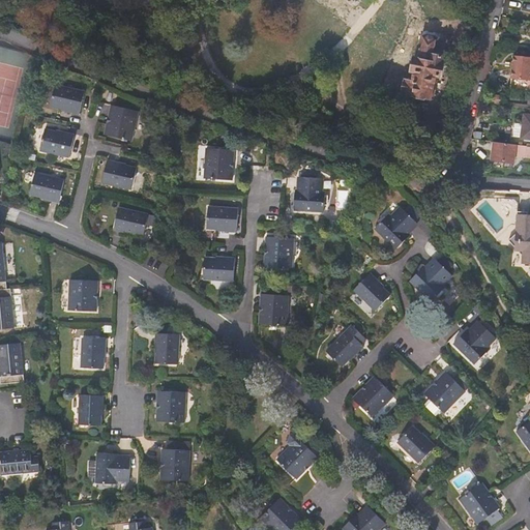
[(440,70),(441,65),(443,52),(438,51),(439,47),(448,46),(449,45),(449,43),(450,42),(450,41),(450,40),(450,39),(450,38),(444,37),(443,39),(443,40),(438,39),(438,37),(434,36),(434,35),(427,34),(425,35),(422,35),(417,60),(416,60),(412,82),(406,81),(403,93),(431,99),(435,77),(439,78),(440,70)]
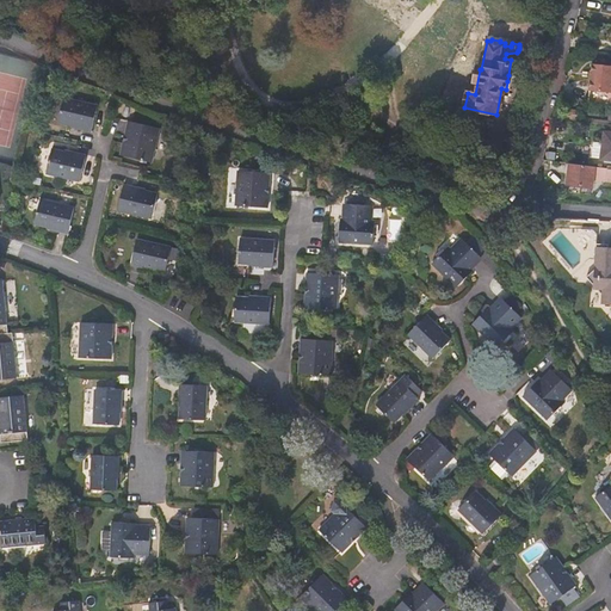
[(610,104),(610,66),(592,63),(591,76),(588,91),(587,103),(610,104)]
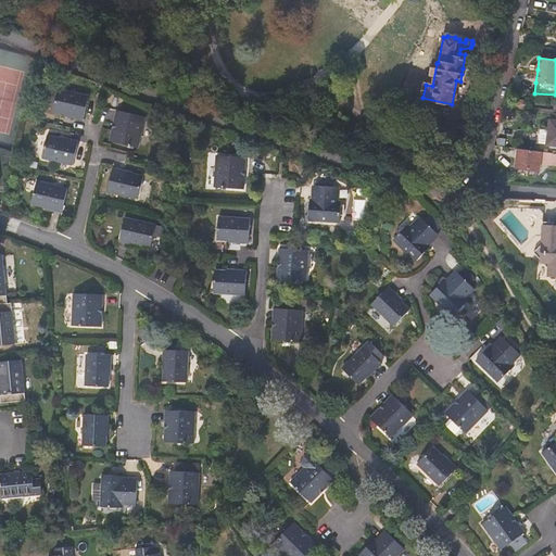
[(64,116),(71,117),(83,121),(88,97),(58,89),(53,112),(65,114),(64,116)]
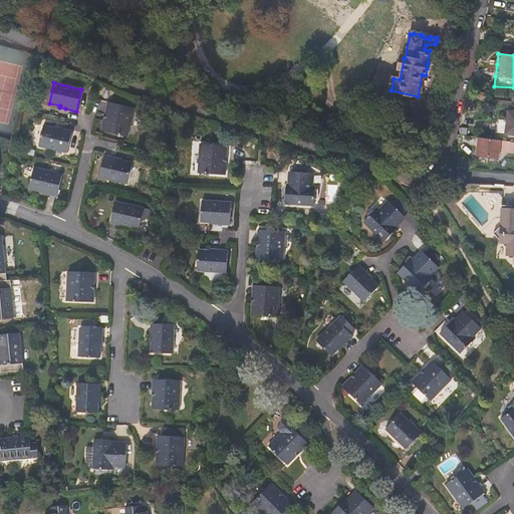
[(513,96),(513,97),(512,101),(492,99),(491,102),(513,104),(513,96)]
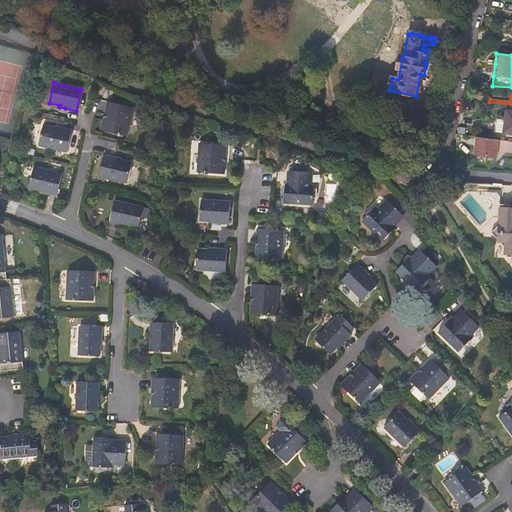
[(133,107),(108,101),(105,113),(101,130),(114,133),(127,136),(133,107)]
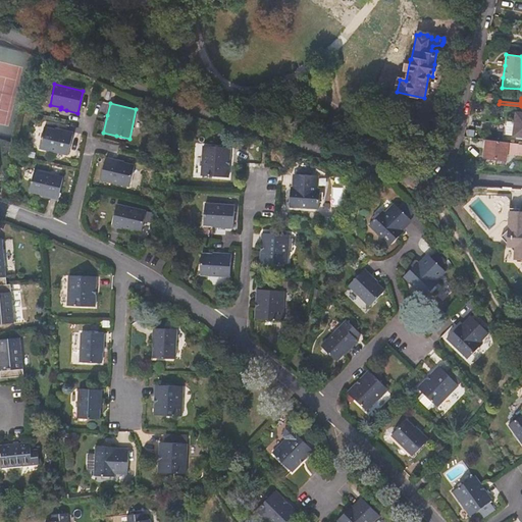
[(521,137),(521,113),(516,112),(515,122),(506,121),(506,127),(505,135),(513,136),(521,137)]
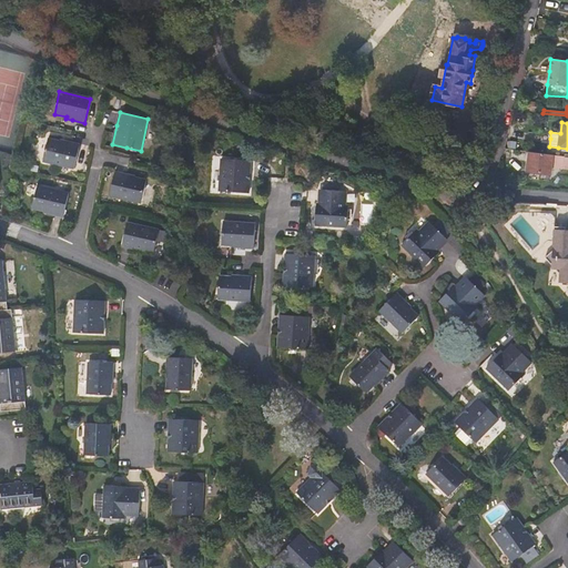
[(60,142),(48,139),(43,162),(74,169),(78,156),(80,144),(61,140),(60,142)]
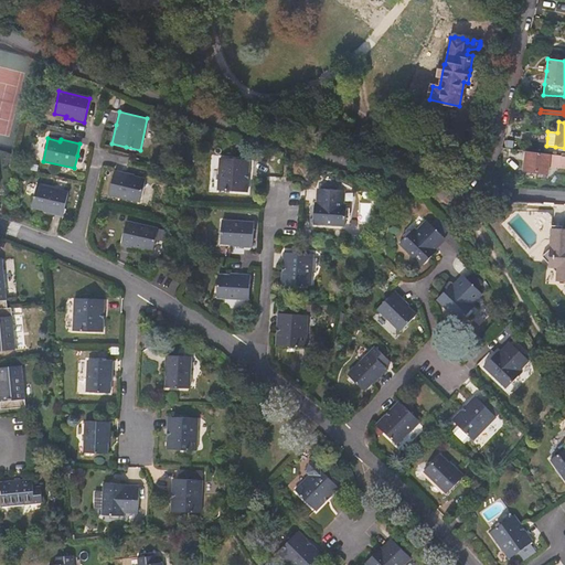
[(564,156),(526,151),(524,170),(547,173),(547,170),(548,166),(564,168),(564,156)]
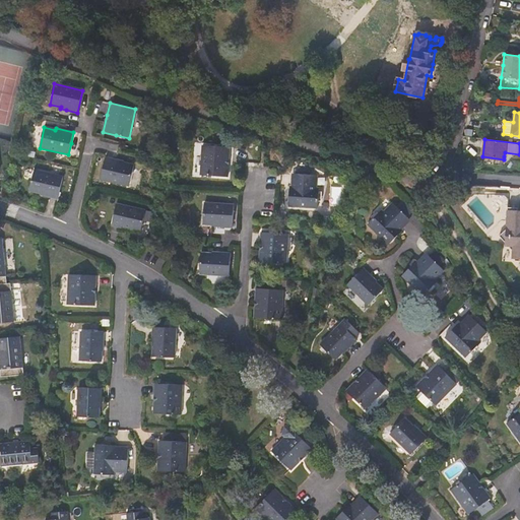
[(228,177),(229,159),(230,147),(202,145),(200,175),(228,177)]
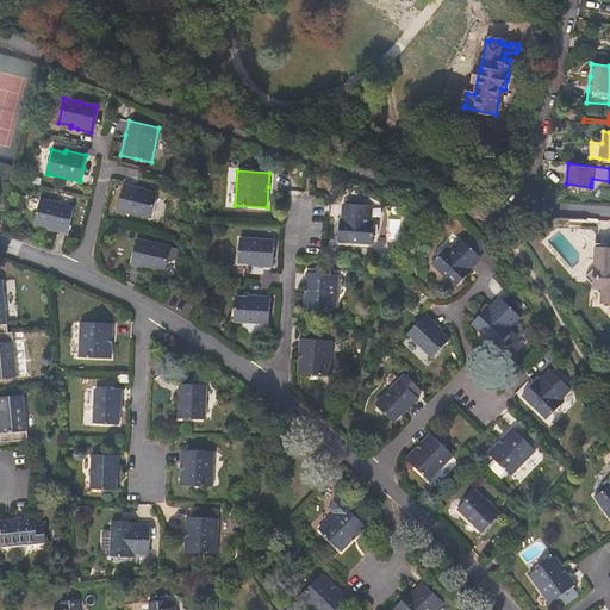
[(151,218),(157,194),(144,191),(144,190),(134,187),(124,184),(117,210),(151,218)]
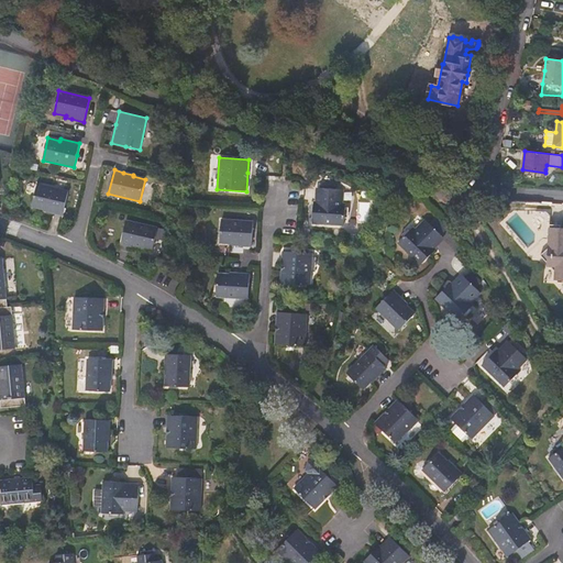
[(313,203),(312,223),(344,225),(345,205),(342,205),(343,190),(335,190),(335,183),(320,183),(320,189),(318,189),(317,196),(317,203),(313,203)]
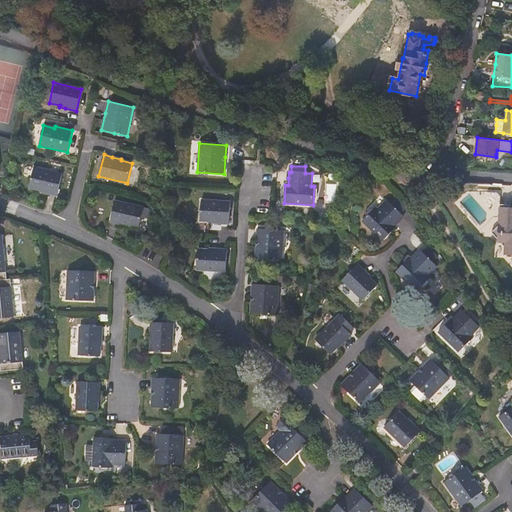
[(39,192),(46,193),(57,196),(62,174),(34,167),(29,188),(40,190),(39,192)]
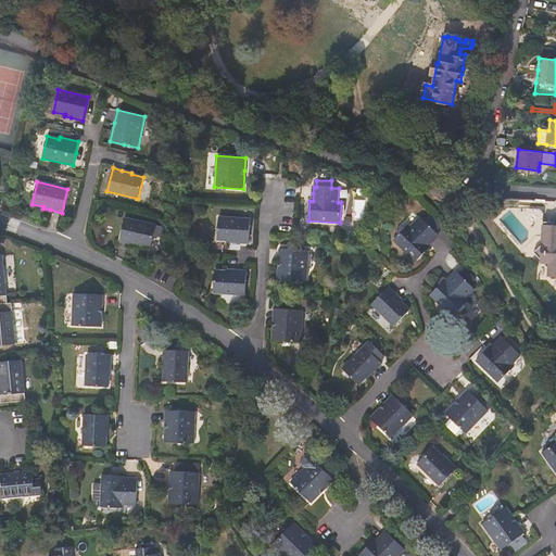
[(218,216),(217,239),(229,240),(228,241),(238,242),(248,243),(250,218),(218,216)]
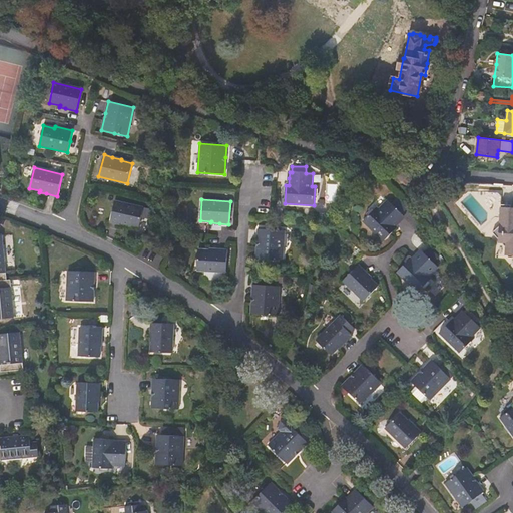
[(397,228),(394,226),(404,216),(402,214),(408,209),(398,199),(392,205),(387,200),(378,209),(376,207),(363,221),(383,241),(390,235),(397,228)]
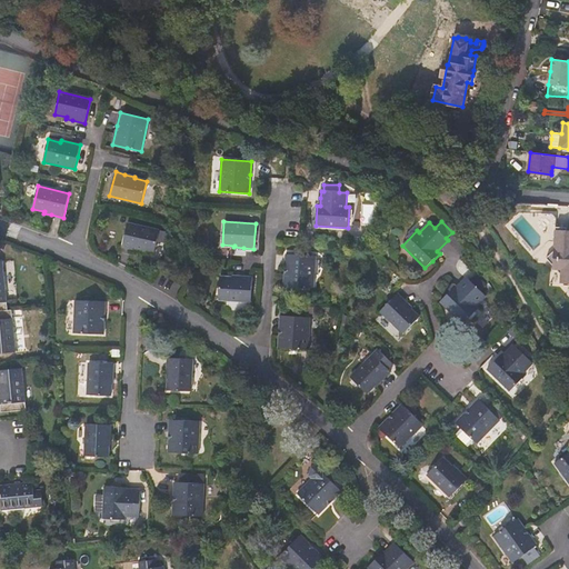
[(165,243),(167,232),(128,223),(125,236),(122,248),(141,252),(141,250),(153,253),(157,241),(165,243)]
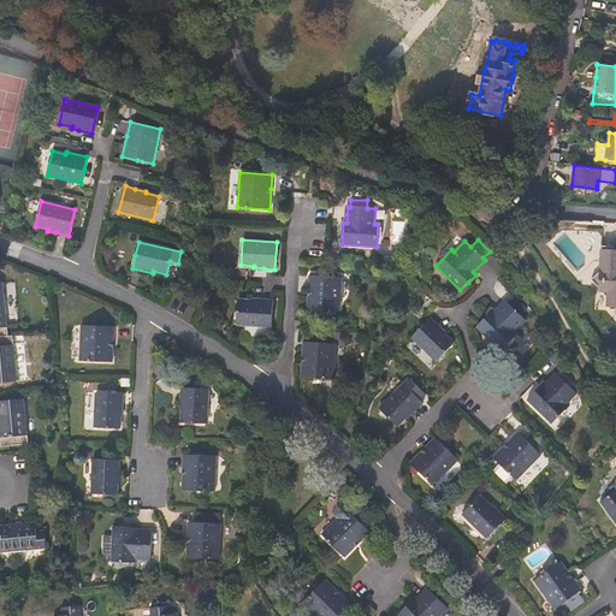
[(606,247),(600,246),(599,272),(591,279),(598,288),(598,291),(608,292),(606,307),(615,307),(615,249),(612,249),(614,247),(606,247)]
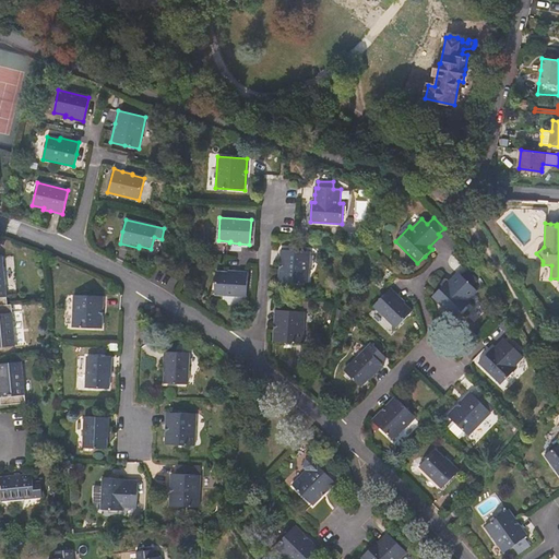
[(281,249),(280,269),(278,282),(307,283),(310,251),(281,249)]
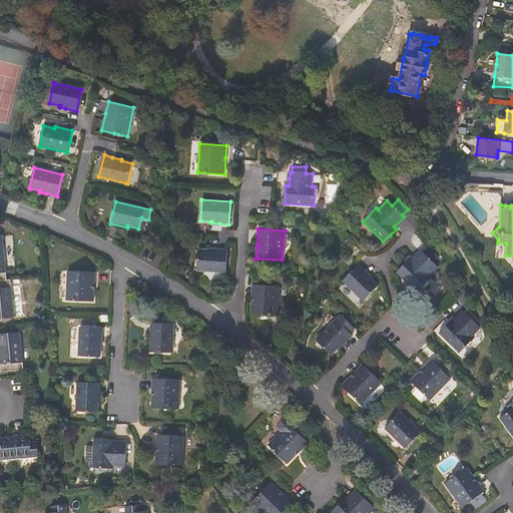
[(438,268),(437,267),(440,264),(437,262),(434,264),(433,263),(439,257),(429,247),(424,252),(422,250),(412,260),(410,258),(396,272),(410,285),(408,288),(410,290),(412,292),(415,291),(417,292),(431,279),(429,277),(438,268)]
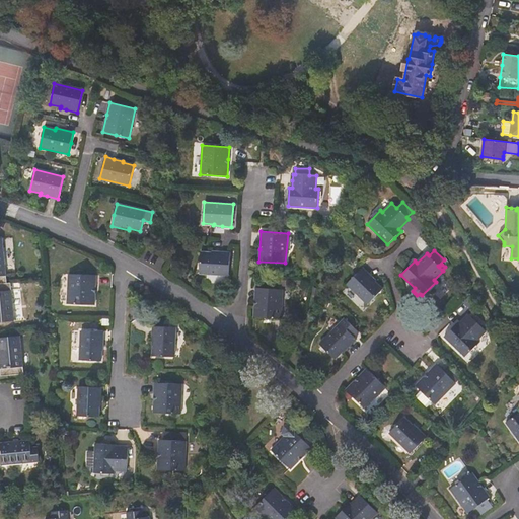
[(212,252),(201,251),(199,273),(228,275),(230,252),(221,251),(212,251),(212,252)]
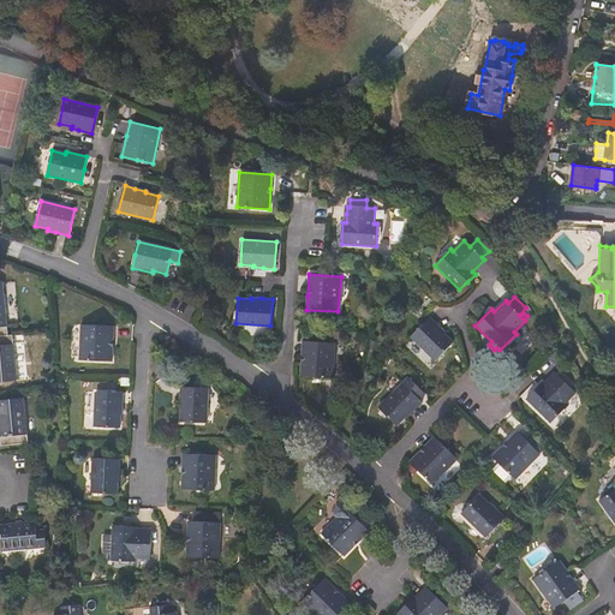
[(445,333),(440,327),(430,317),(411,336),(435,360),(445,352),(453,344),(443,334),(445,333)]
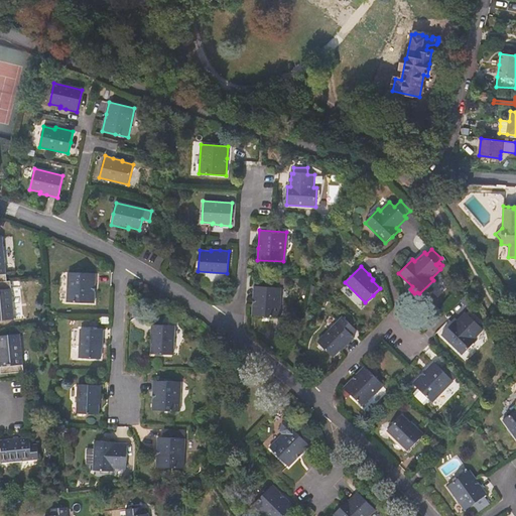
[(95,273),(69,272),(68,301),(94,303),(95,288),(95,273)]
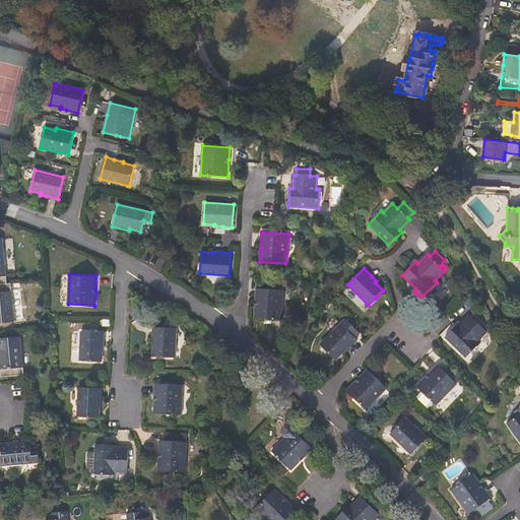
[(0,323),(14,322),(10,283),(6,283),(0,284),(0,323)]
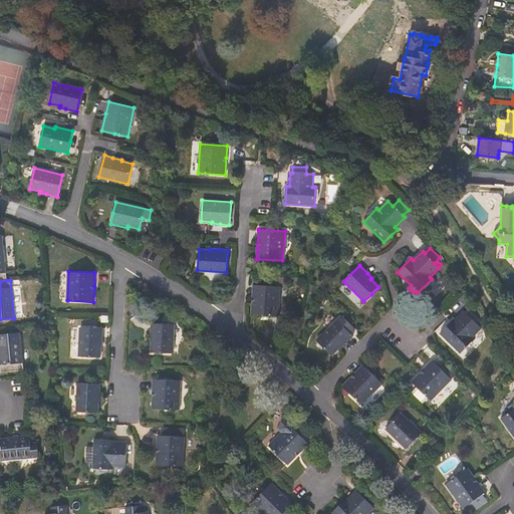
[(280,287),(253,285),(252,297),(251,314),(278,316),(280,287)]
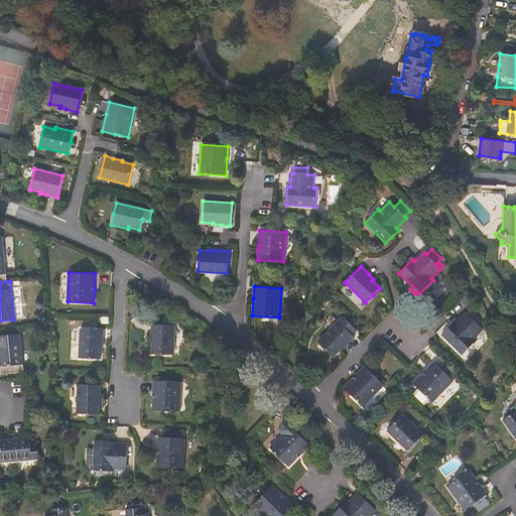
[(448,328),(441,335),(463,355),(476,341),(474,339),(483,330),(467,313),(457,323),(455,320),(448,328)]
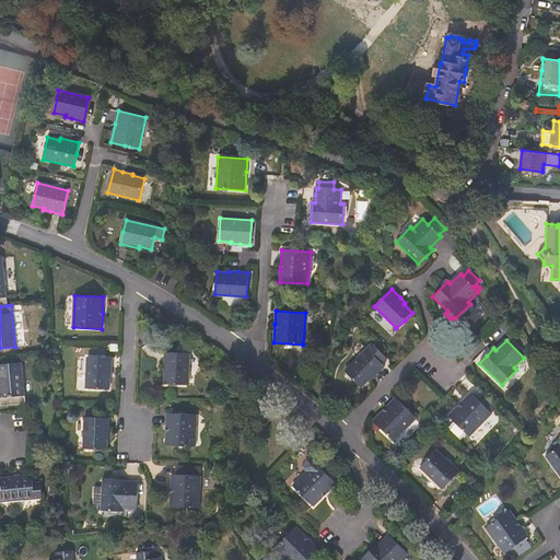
[(361,387),(370,378),(371,380),(375,375),(384,365),(382,363),(386,359),(372,343),(345,371),(361,387)]
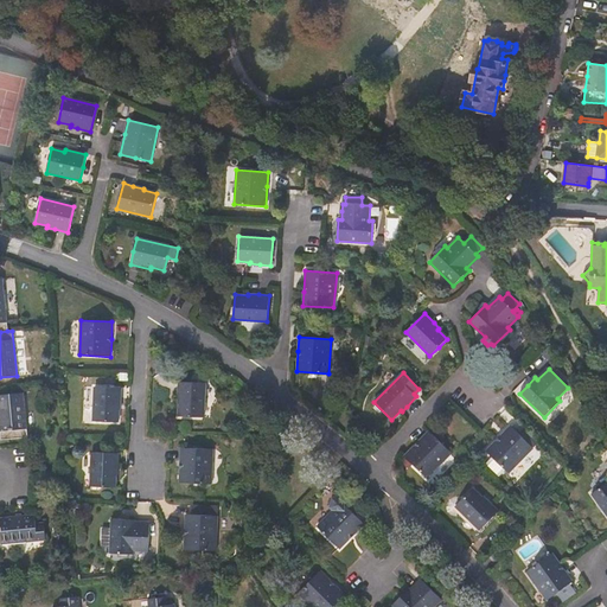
[(178,403),(179,403),(179,416),(204,417),(206,383),(179,382),(178,393),(178,403)]
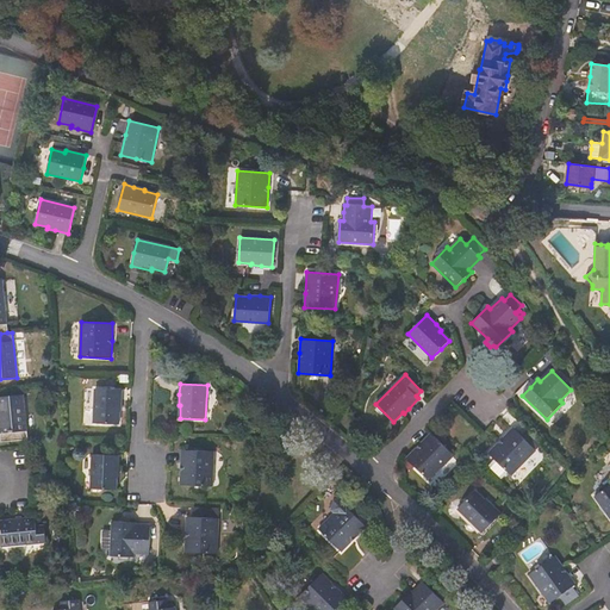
[(118,424),(119,411),(120,411),(122,400),(122,390),(95,388),(93,423),(118,424)]
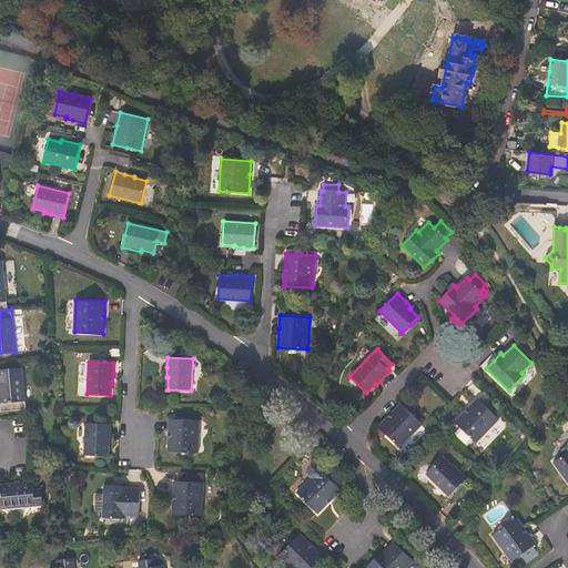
[(0,404),(1,412),(26,409),(21,367),(0,368),(0,404)]
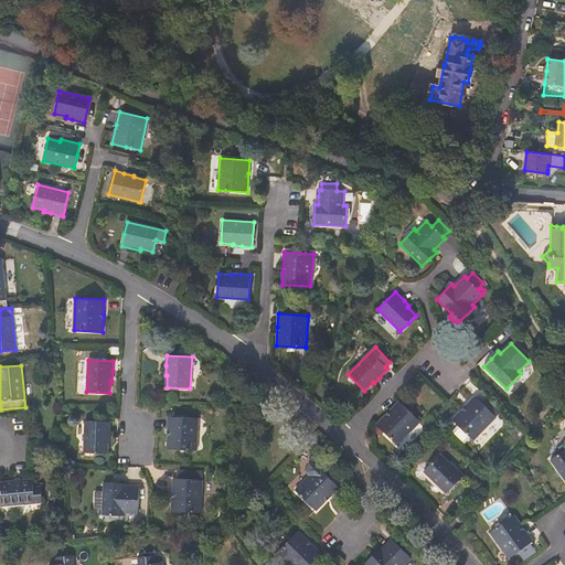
[(470,437),(473,440),(501,411),(488,397),(482,403),(476,396),(464,408),(452,419),(458,425),(452,432),(465,444),(470,437)]
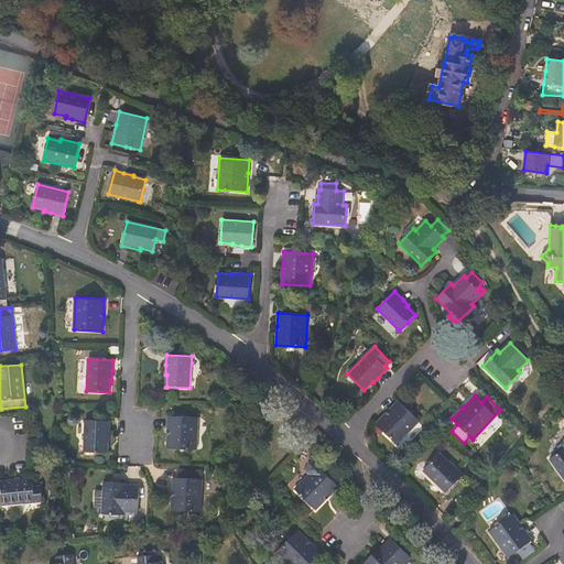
[(420,421),(399,401),(389,410),(376,424),(397,444),(420,421)]
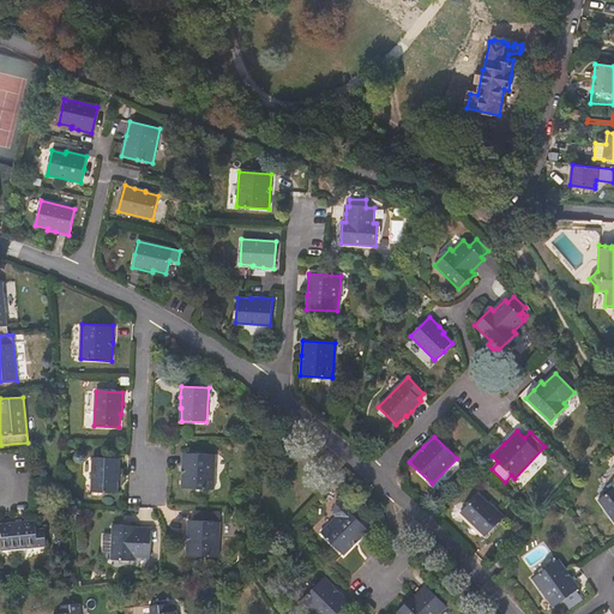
[(184,452),(182,474),(181,488),(214,489),(215,455),(184,452)]
